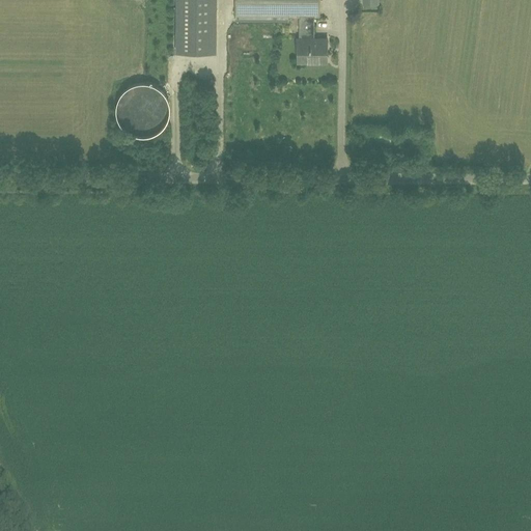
[(176,0),(176,55),(217,55),(217,0),(176,0)]
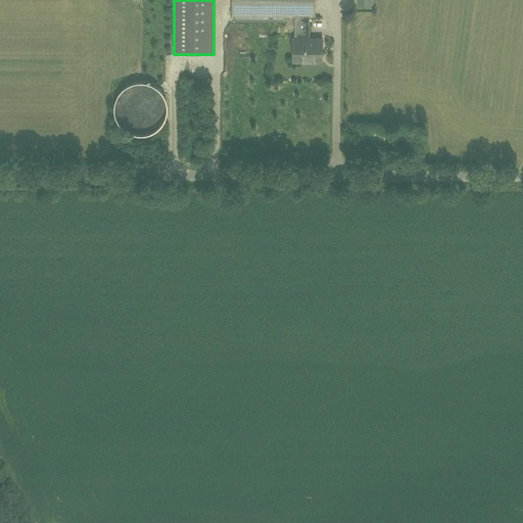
[(311,17),(315,17),(315,0),(233,0),(233,16),(295,17),(311,17)]
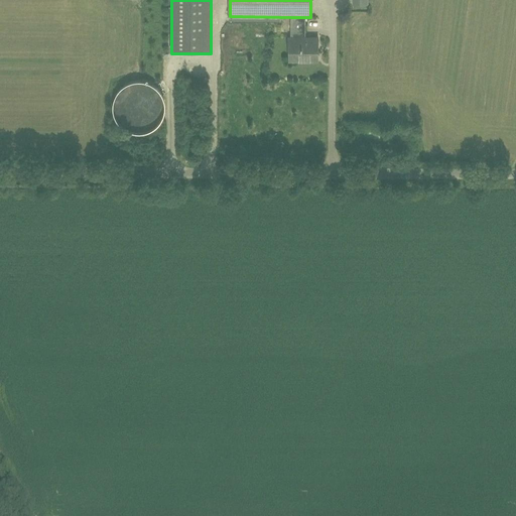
[(306,17),(291,17),(291,37),(306,37),(306,17)]
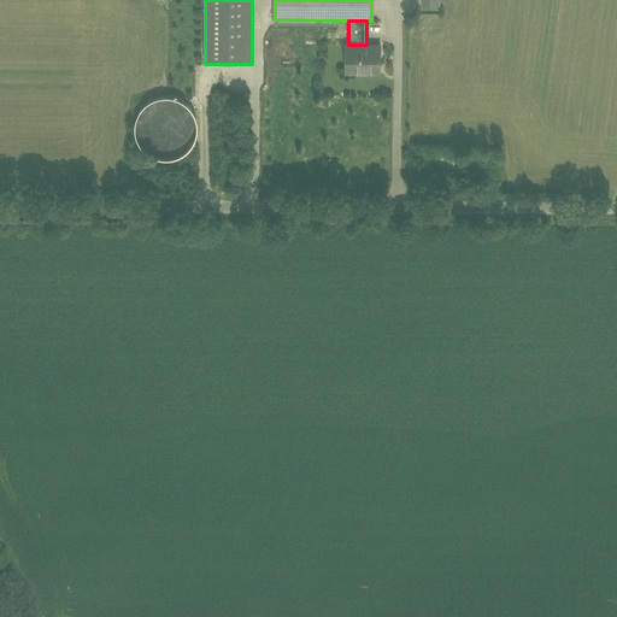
[(381,76),(381,45),(366,45),(348,45),(345,45),(346,76),(381,76)]
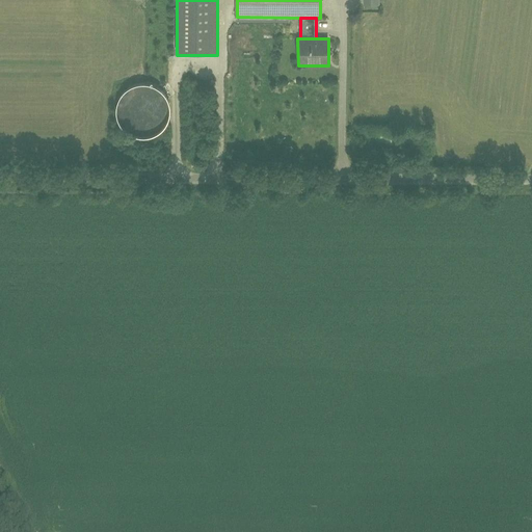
[(153,135),(160,130),(165,124),(169,115),(169,106),(167,98),(162,90),(155,86),(147,83),(137,83),(129,86),(123,92),(118,100),(116,108),(117,117),(121,125),(127,131),(135,135),(143,136),(153,135)]
